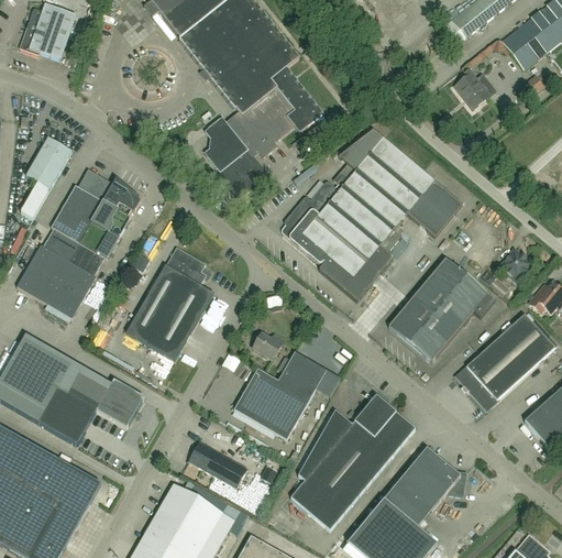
[(238,110),(226,120),(221,115),(204,129),(205,129),(210,137),(209,148),(205,151),(204,150),(204,151),(219,170),(221,167),(231,181),(226,185),(235,198),(267,173),(250,152),(255,148),(262,155),(276,144),(273,141),(294,124),(298,131),(322,112),(285,65),(298,55),(254,0),(151,0),(178,35),(177,36),(178,36),(179,35),(238,110)]
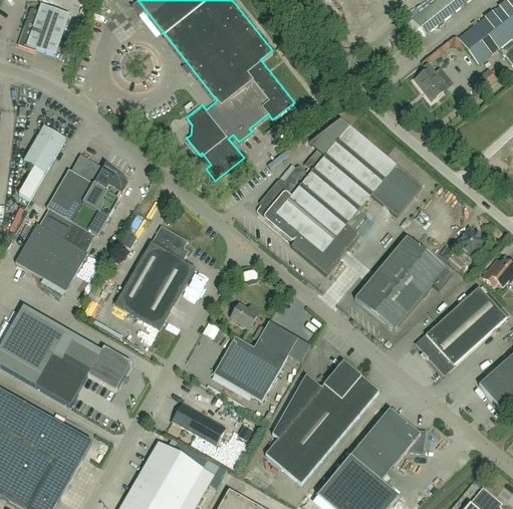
[(422,33),(463,0),(430,0),(405,20),(409,25),(406,28),(405,32),(413,42),(417,42),(422,39),(422,33)]
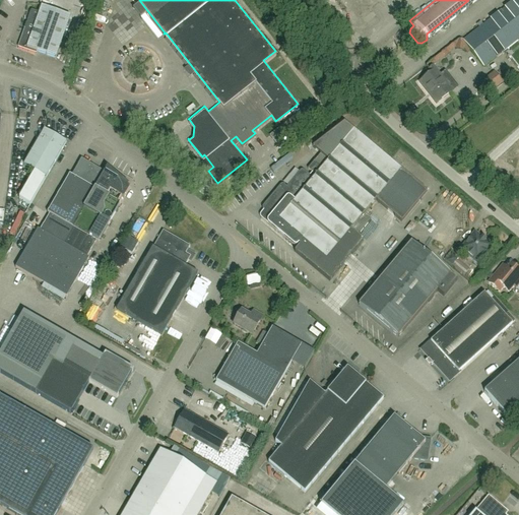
[(483,62),(518,33),(518,0),(507,0),(462,35),(483,62)]
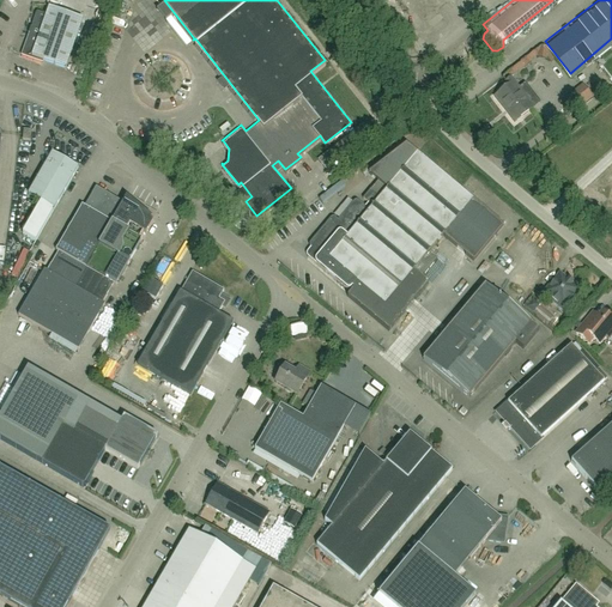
[(65,62),(82,14),(48,2),(46,10),(36,6),(20,50),(42,58),(43,55),(65,62)]
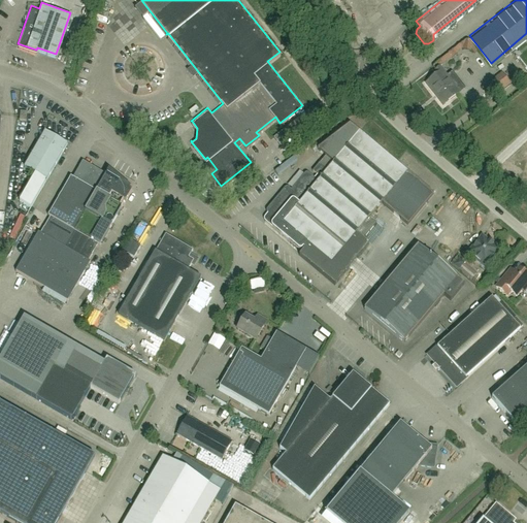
[(442,100),(459,88),(438,62),(434,66),(437,69),(425,78),(442,100)]
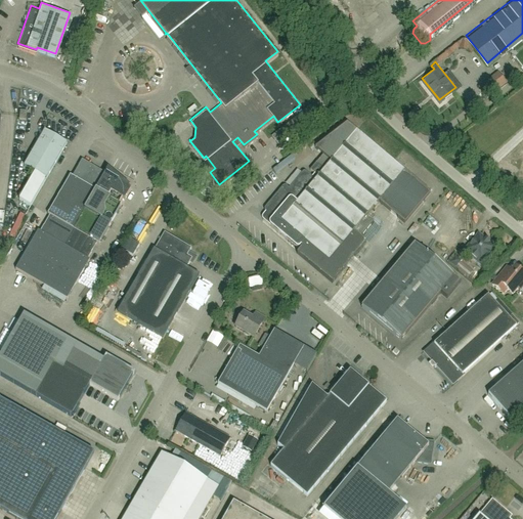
[(506,80),(497,69),(478,83),(487,94),(506,80)]
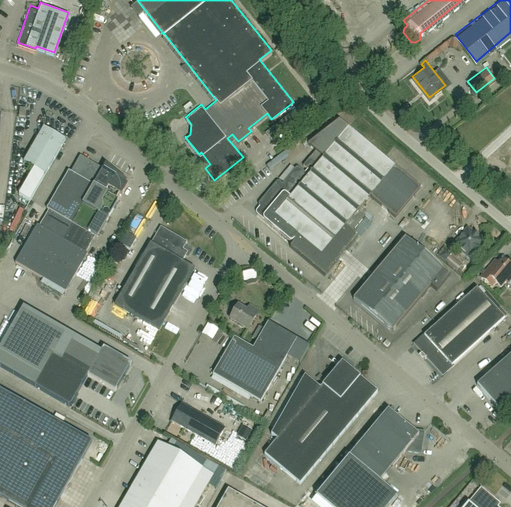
[(261,204),(256,210),(288,237),(290,237),(292,236),(294,238),(290,243),(324,272),(357,232),(351,227),(364,212),(357,206),(369,192),(394,214),(419,184),(394,162),(394,163),(347,124),(338,116),(307,140),(315,147),(311,150),(312,150),(310,153),(309,153),(302,161),(307,165),(304,168),(298,164),(296,163),(294,164),(282,179),(279,177),(277,176),(275,177),(258,197),(257,200),(258,202),(261,204)]
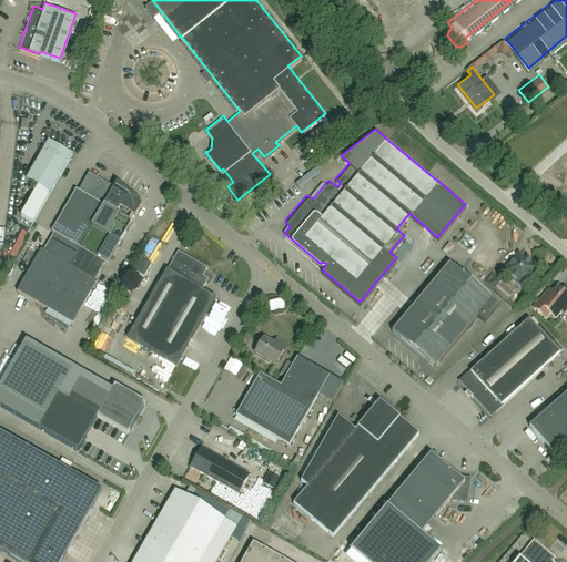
[(37,182),(20,212),(31,218),(71,150),(48,136),(24,175),(37,182)]
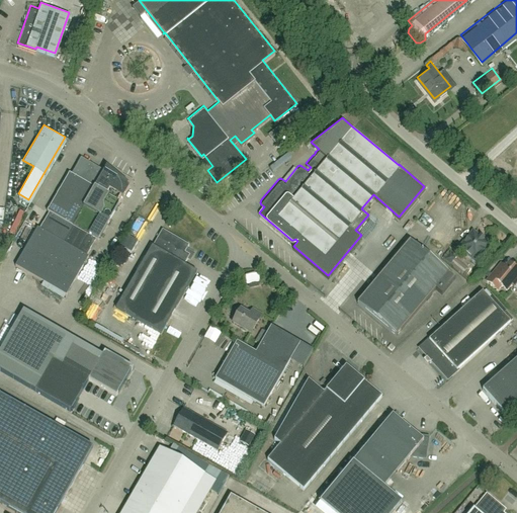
[(96,237),(118,198),(116,197),(119,192),(121,193),(128,183),(125,181),(126,179),(105,162),(103,166),(80,153),(70,170),(68,168),(46,206),(48,207),(47,209),(38,224),(36,223),(14,261),(65,290),(87,253),(85,251),(93,237),(94,235),(96,237)]
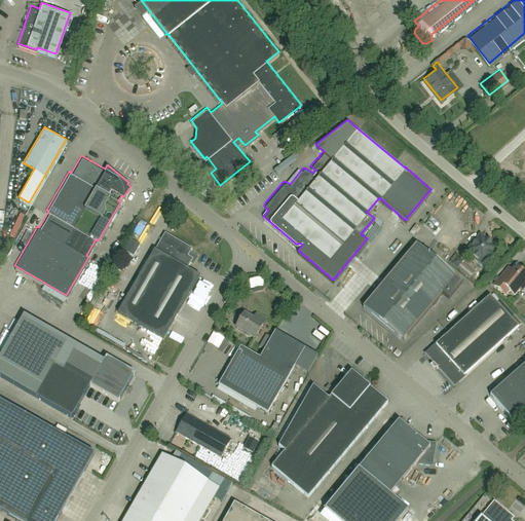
[(186,265),(192,255),(187,252),(191,245),(163,229),(117,309),(162,335),(198,272),(186,265)]
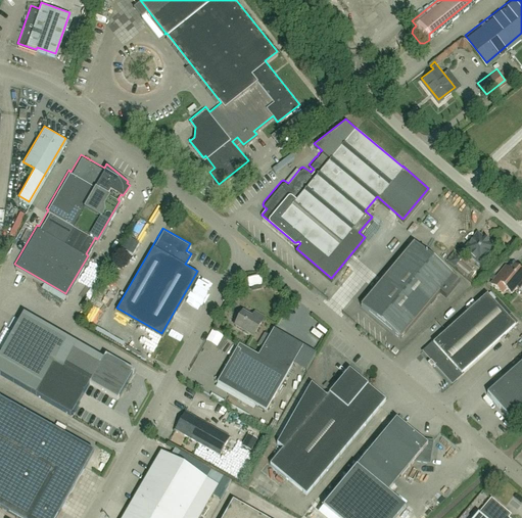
[(476,229),(462,246),(479,261),(493,243),(487,238),(487,237),(487,236),(486,237),(484,235),(484,234),(483,235),(476,229)]
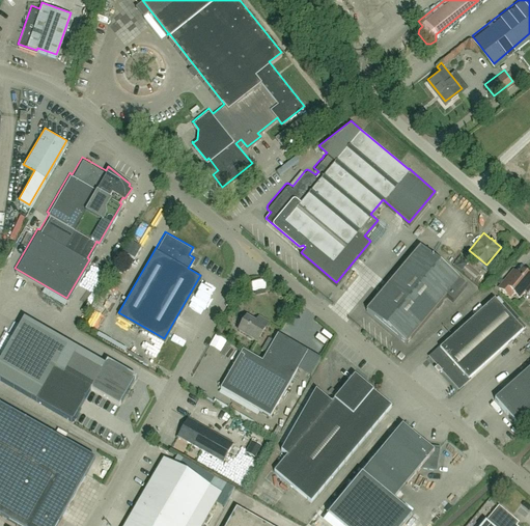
[(466,281),(419,243),(365,306),(406,340),(446,293),(452,298),(466,281)]
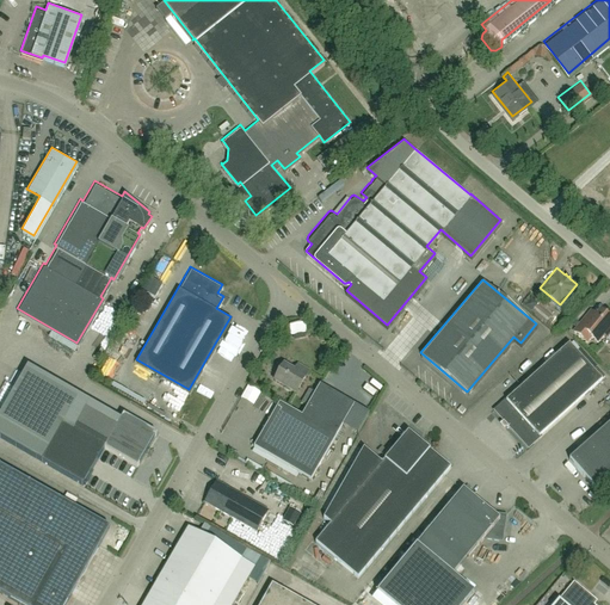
[(536,300),(530,294),(523,301),(530,307),(536,300)]
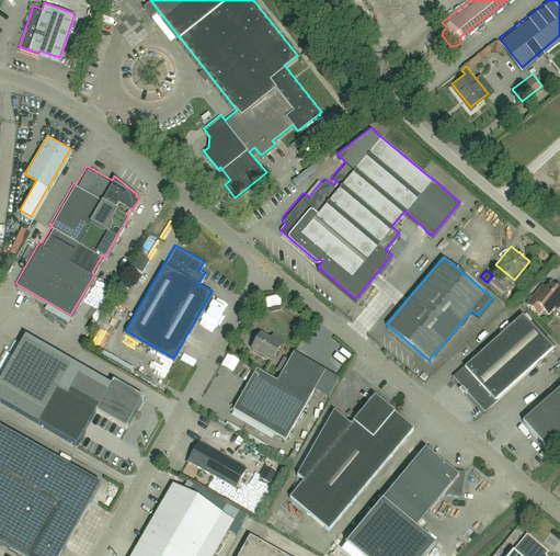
[(536,288),(526,299),(537,309),(541,305),(548,310),(553,305),(559,309),(559,299),(558,298),(559,296),(559,286),(552,280),(547,286),(541,282),(536,288)]
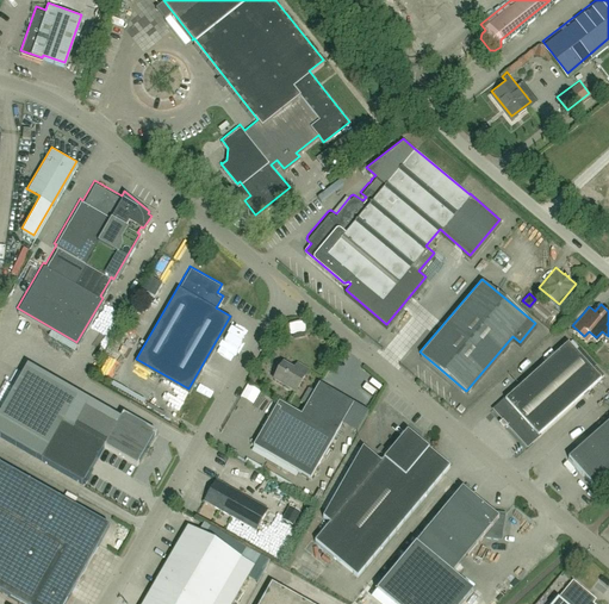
[(600,374),(603,371),(595,362),(591,366),(567,340),(504,396),(505,396),(495,405),(527,441),(538,431),(600,375),(600,374)]
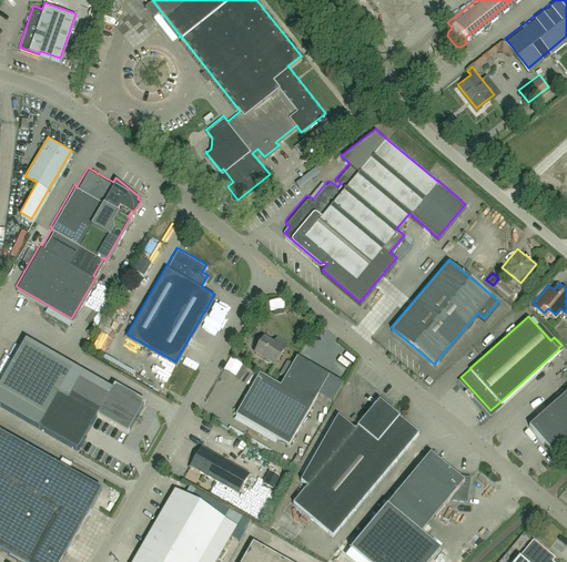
[(283,345),(286,339),(275,334),(272,339),(263,334),(262,336),(260,335),(257,340),(259,341),(254,349),(274,360),(283,346),(283,345)]
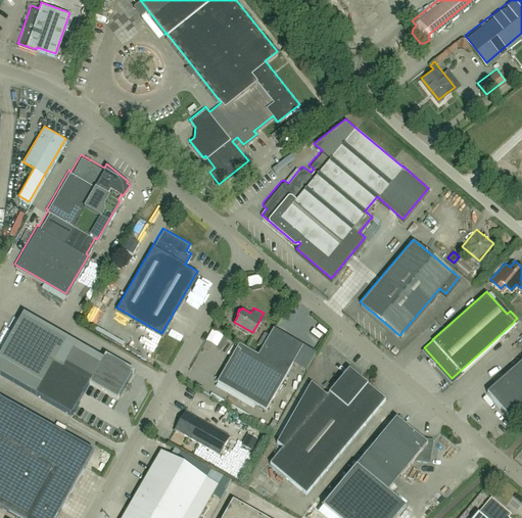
[(21,313),(0,348),(0,371),(35,390),(70,411),(89,379),(116,395),(133,367),(129,365),(104,350),(102,355),(91,375),(64,359),(74,342),(21,313)]
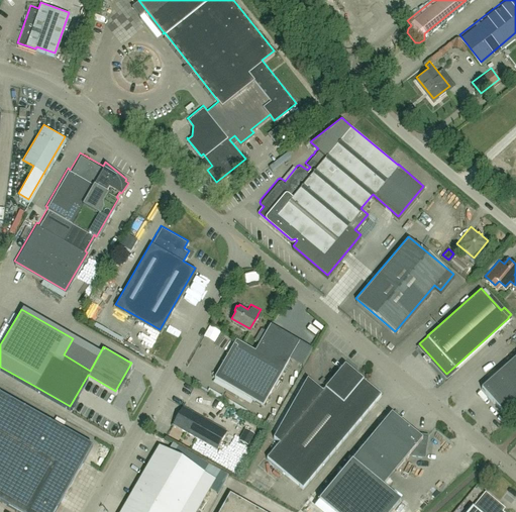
[(214,375),(244,392),(263,402),(299,338),(270,321),(254,348),(235,337),(214,375)]
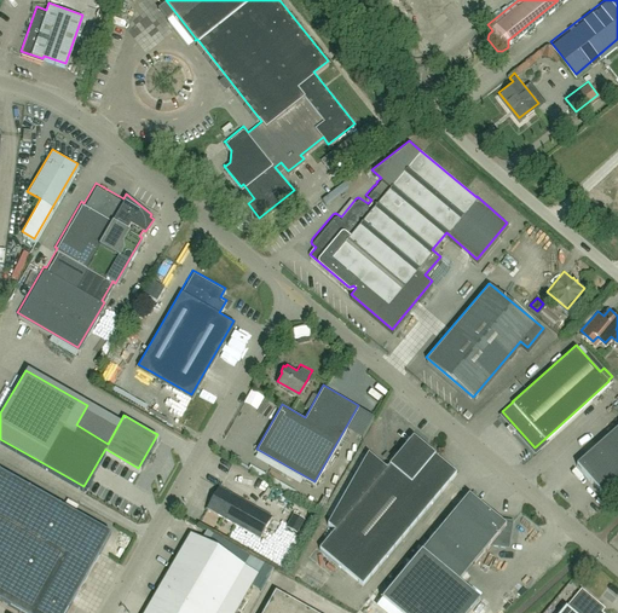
[(617,422),(611,429),(576,461),(600,489),(617,472),(617,422)]
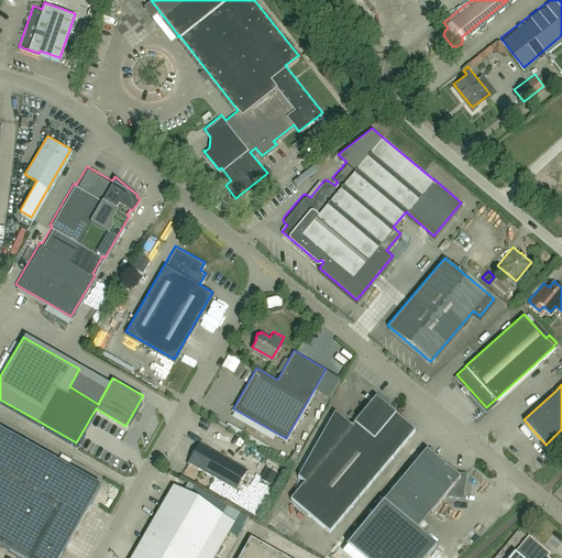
[(329,529),(414,427),(375,394),(351,423),(334,408),(297,473),(304,479),(289,496),(329,529)]
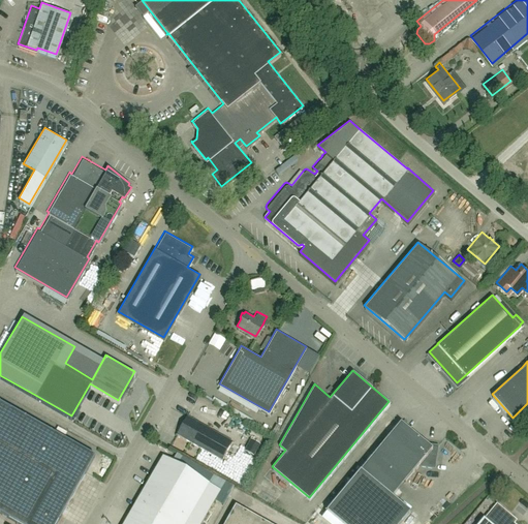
[(0,510),(25,523),(53,523),(94,453),(0,400),(0,510)]
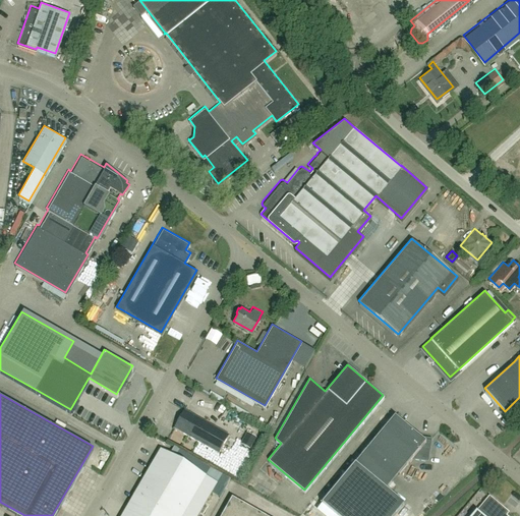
[(254,404),(247,411),(255,419),(263,411),(254,404)]
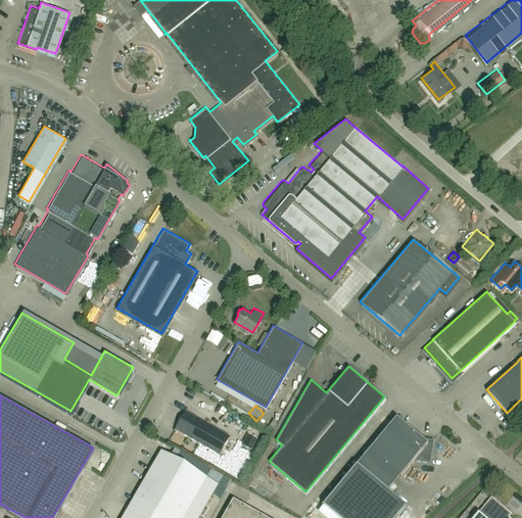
[(219,451),(229,433),(184,408),(174,426),(219,451)]
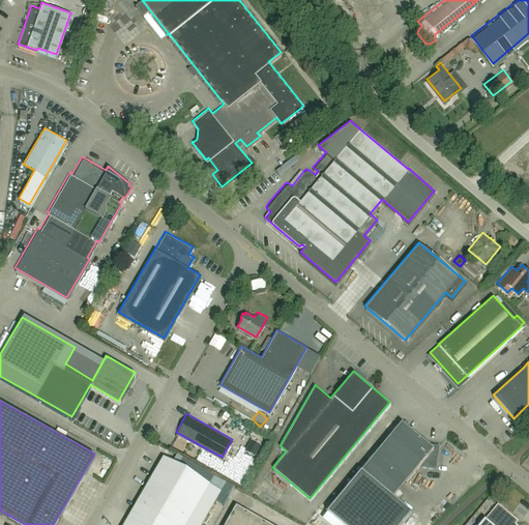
[(398,524),(410,511),(392,495),(418,463),(435,466),(439,442),(424,440),(401,420),(360,469),(326,511),(344,524),(398,524)]
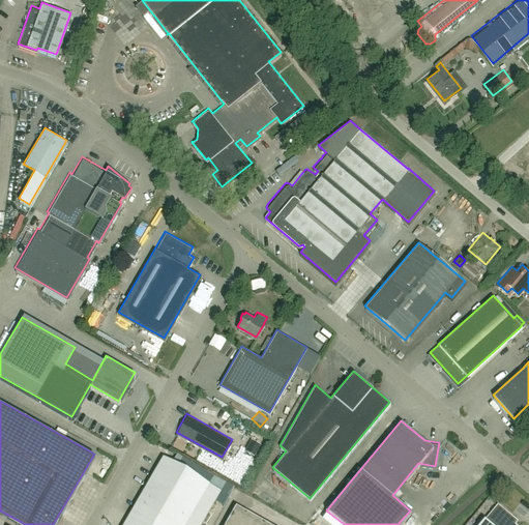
[(259,441),(251,437),(244,447),(253,453),(259,441)]
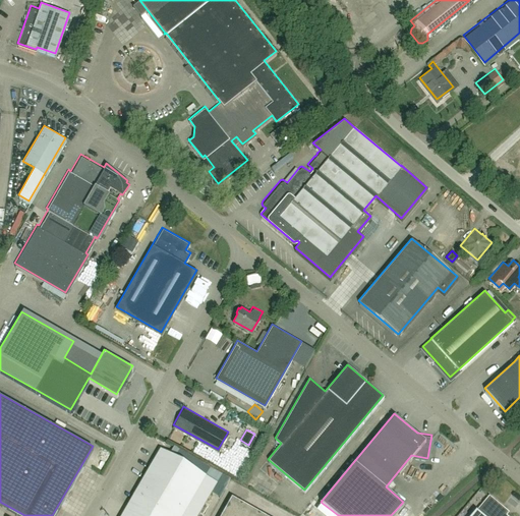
[(120,515),(194,515),(221,471),(208,464),(178,447),(173,454),(161,447),(143,476),(126,506),(120,515)]
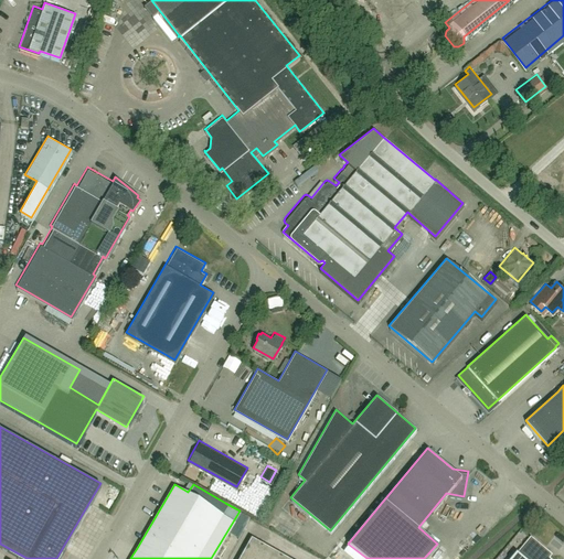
[(547,548),(530,533),(508,558),(554,558),(545,551),(547,548)]
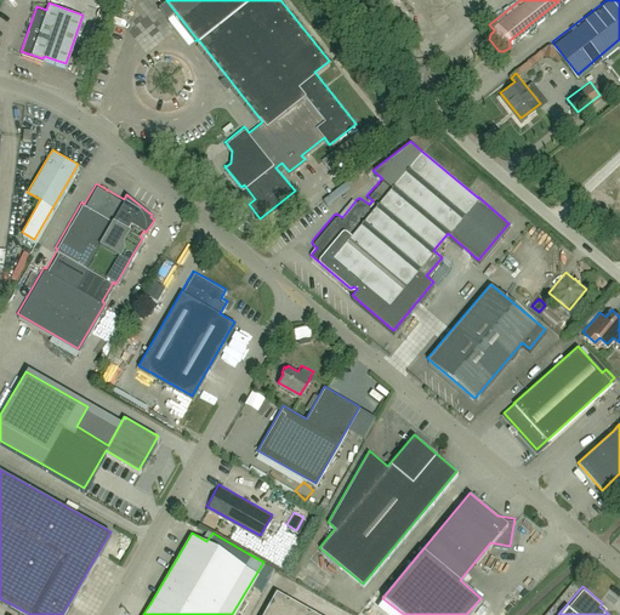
[(320,614),(277,591),(262,614),(320,614)]
